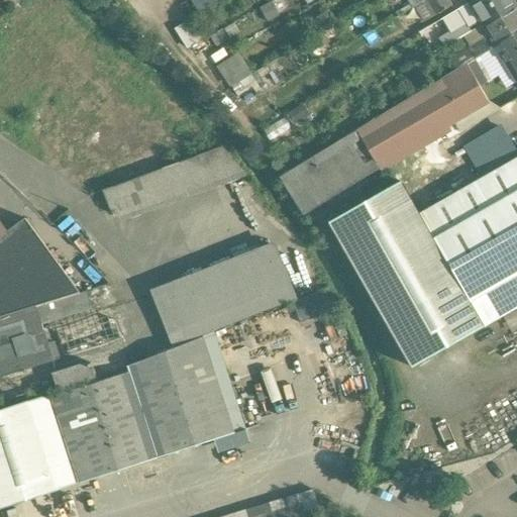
[(187,0),(194,11),(210,0),(187,0)]
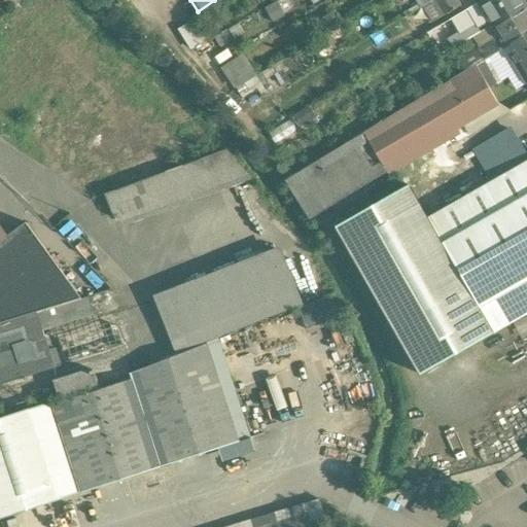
[(445,16),(434,0),(423,7),(432,24),(445,16)]
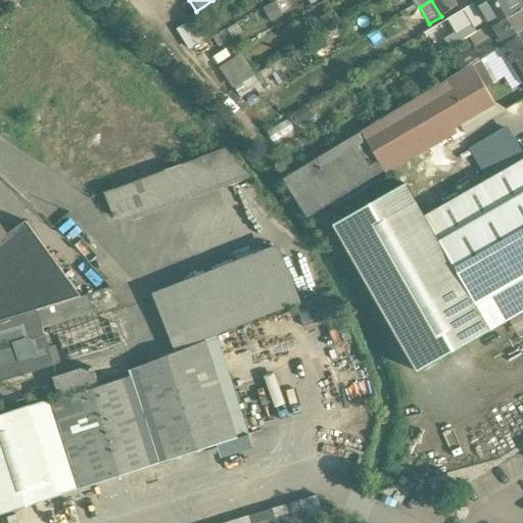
[(452,0),(431,0),(441,16),(457,7),(452,0)]
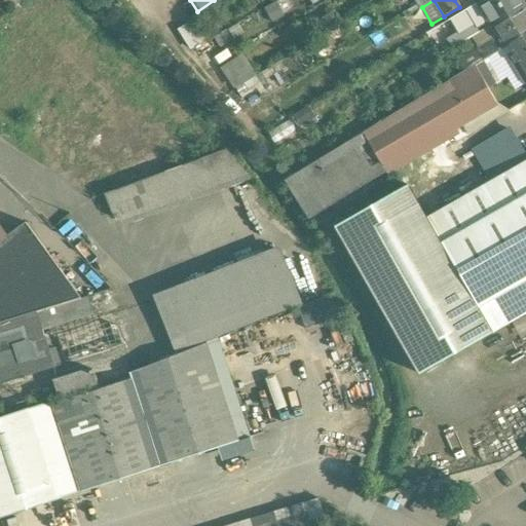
[(519,0),(482,0),(480,2),(493,25),(523,6),(519,0)]
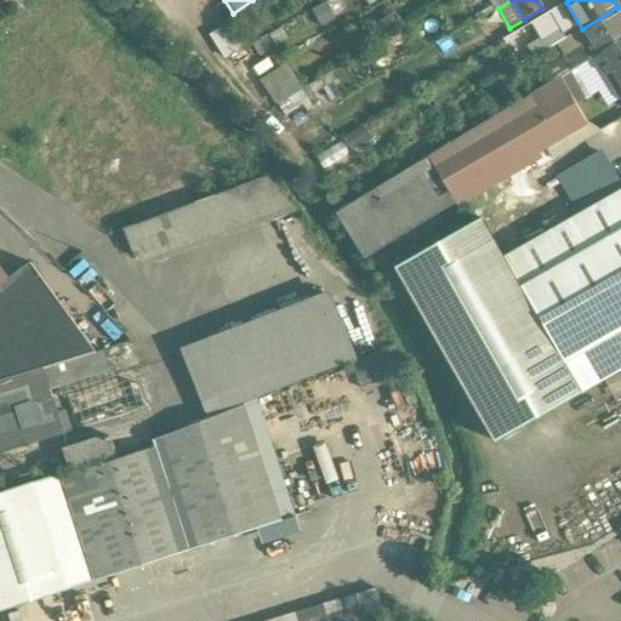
[(570,55),(564,60),(569,66),(573,72),(598,56),(620,40),(620,12),(617,7),(582,29),(590,43),(570,55)]
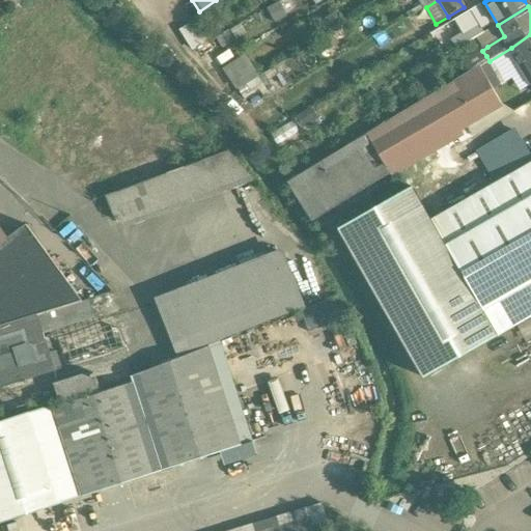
[(470,18),(454,27),(465,45),(480,35),(470,18)]
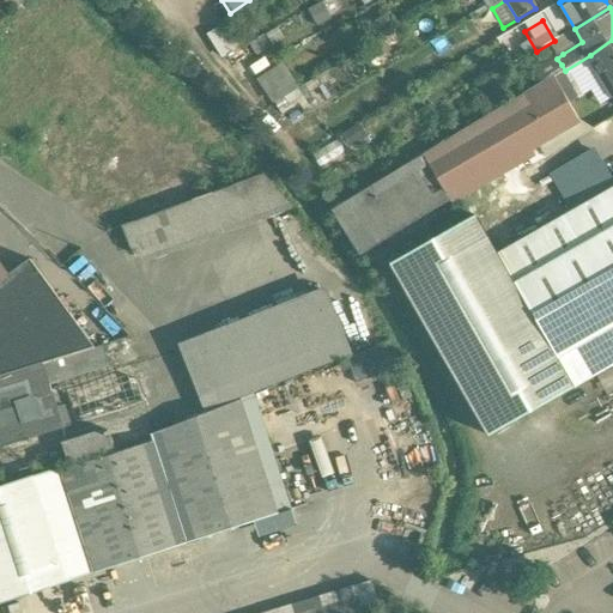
[(204,32),(217,56),(230,48),(217,24),(204,32)]
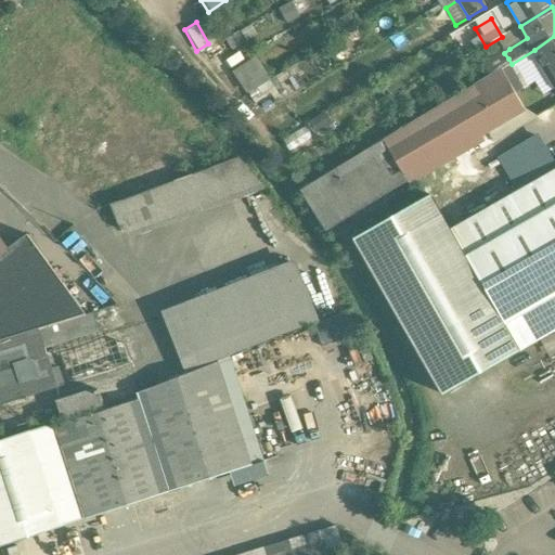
[(554,36),(534,50),(539,56),(537,57),(554,89),(554,88),(554,36)]
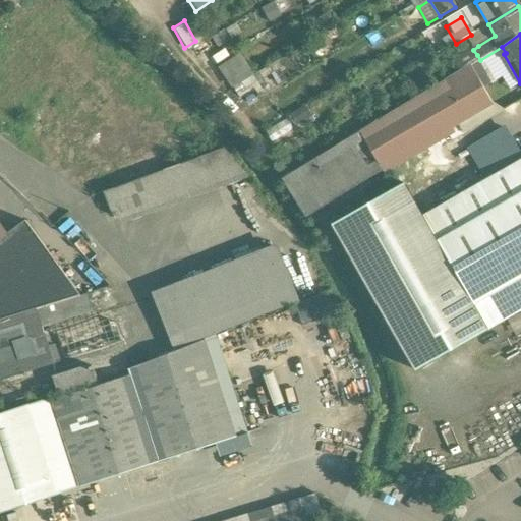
[(471,35),(456,44),(466,61),(477,55),(473,50),(478,46),(471,35)]
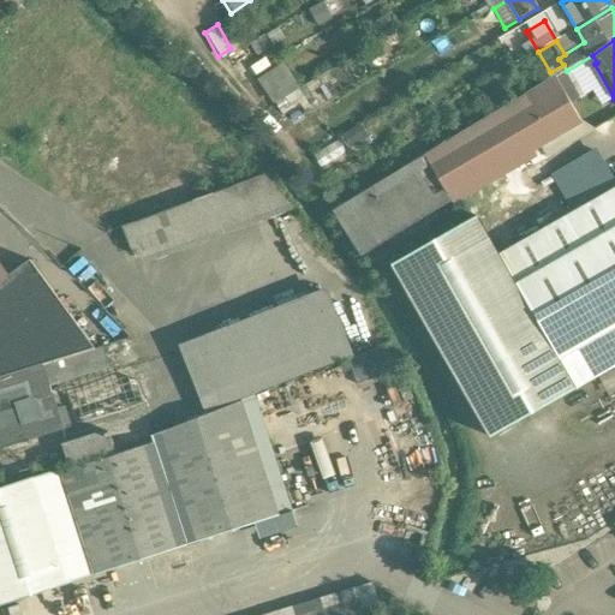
[(586,105),(565,71),(555,77),(577,111),(586,105)]
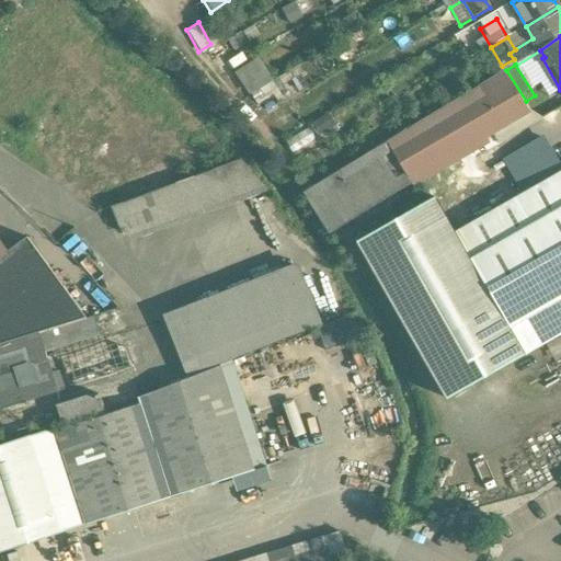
[(506,70),(393,140),(418,181),(490,138),(488,135),(530,110),(526,101),(506,70)]
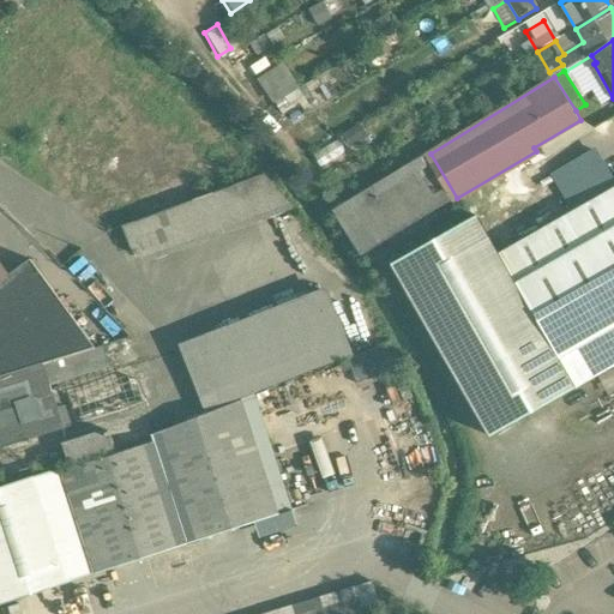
[(299,90),(277,104),(283,115),(306,102),(299,90)]
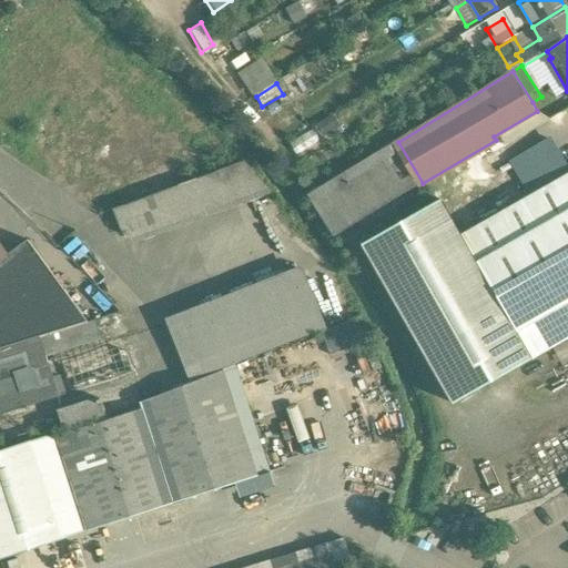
[(398,142),(310,195),(335,236),(423,183),(398,142)]
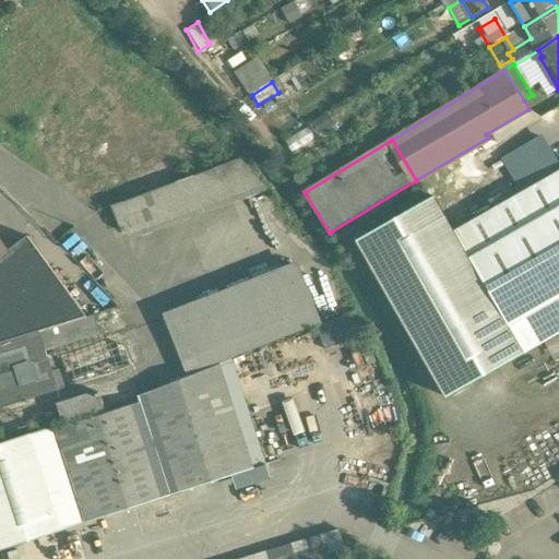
[(501,157),(521,193),(546,179),(526,143),(501,157)]
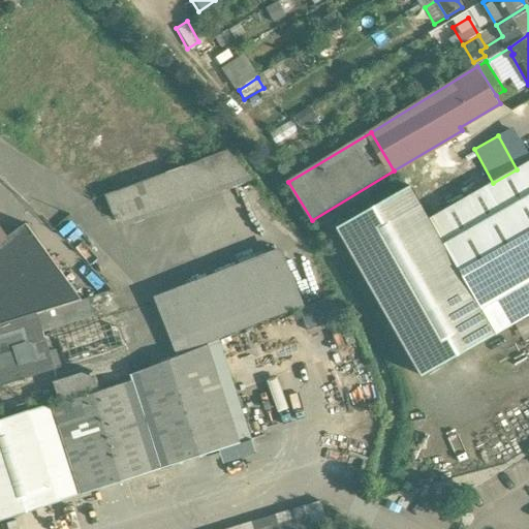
[(226,152),(105,195),(114,219),(235,176),(226,152)]
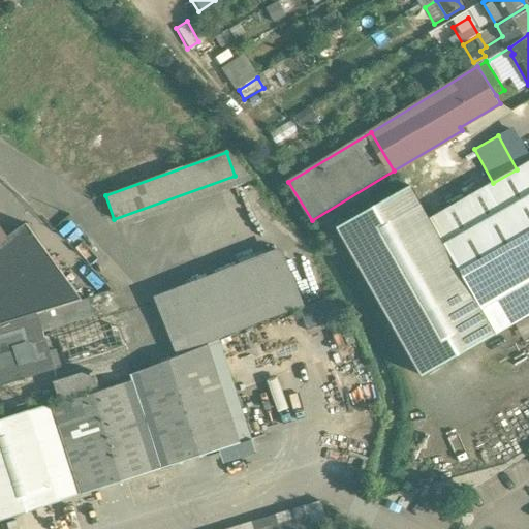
[(528,162),(517,169),(493,183),(430,220),(410,186),(338,228),(423,376),(528,314),(528,162)]
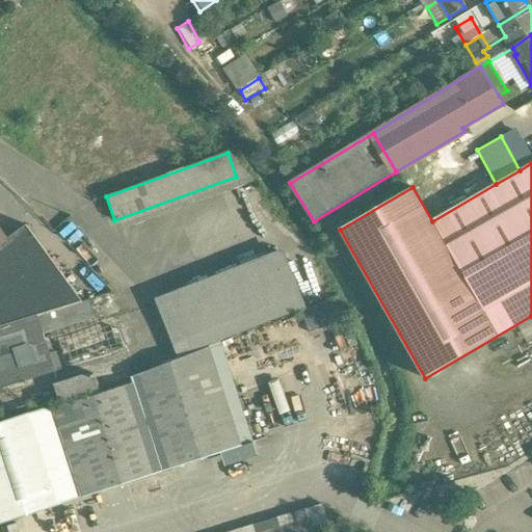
[(182,220),(197,263),(275,234),(260,192),(182,220)]
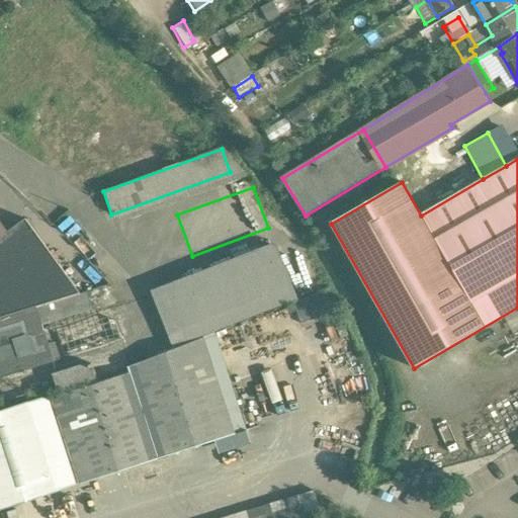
[(0,318),(35,307),(80,293),(25,219),(7,232),(0,222),(0,318)]
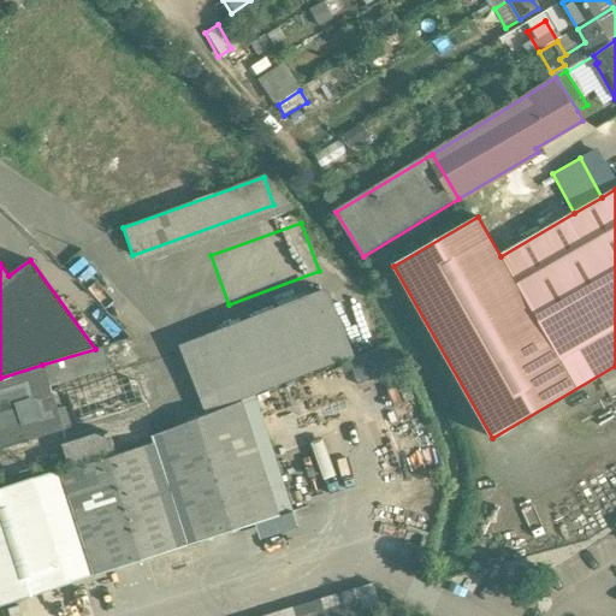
[(327,295),(187,357),(208,415),(351,357),(327,295)]
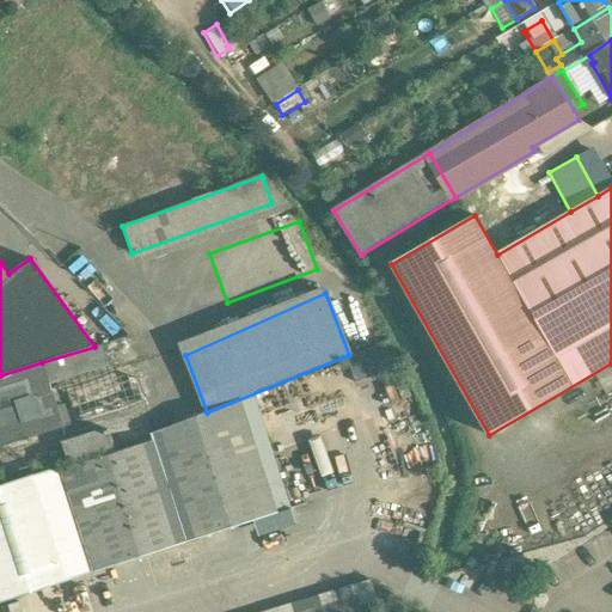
[(95,347),(42,362),(49,383),(110,363),(104,343),(95,347)]
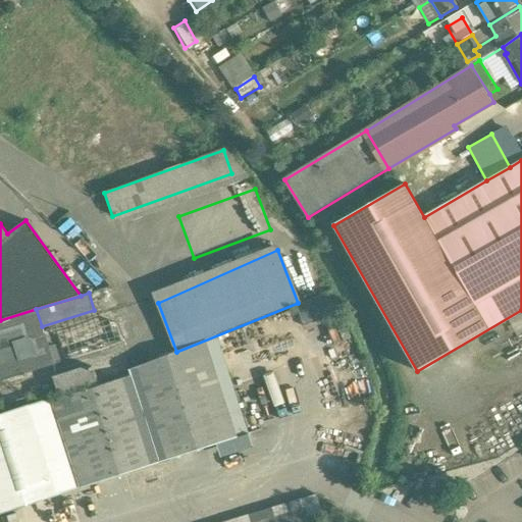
[(36,309),(0,320),(0,380),(54,364),(49,349),(42,326),(36,309)]
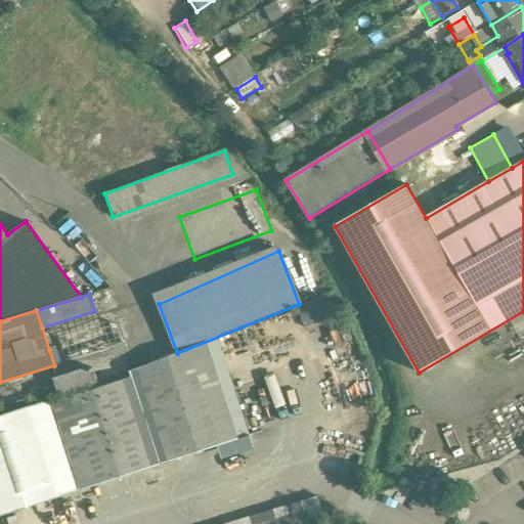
[(119,324),(68,340),(74,359),(125,344),(119,324)]
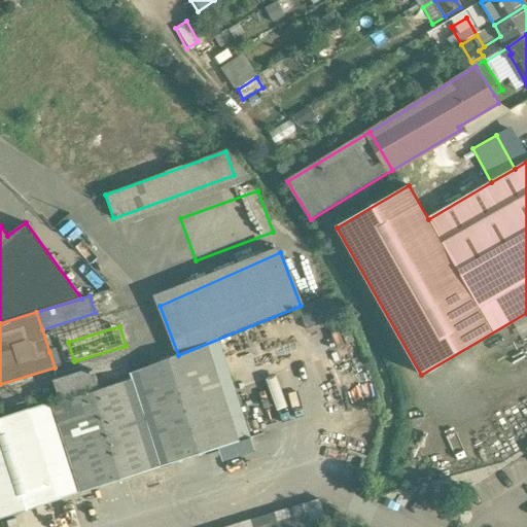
[(219,340),(208,344),(240,442),(251,438),(219,340)]
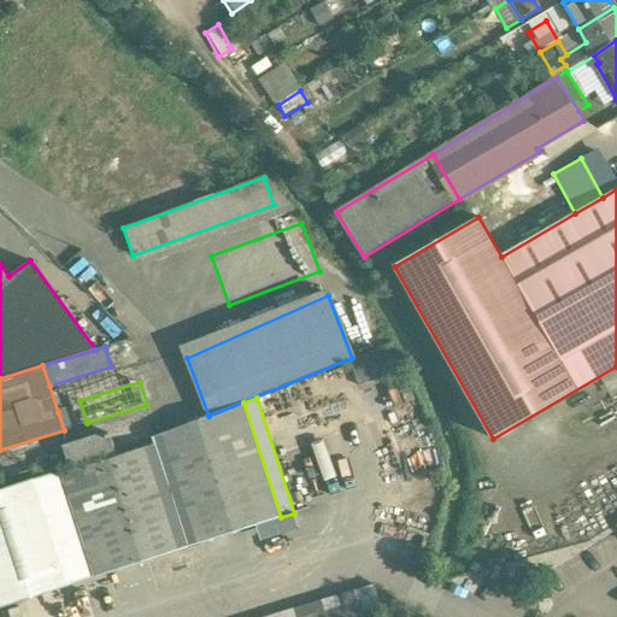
[(244,403),(153,438),(154,444),(188,547),(281,517),(244,403)]
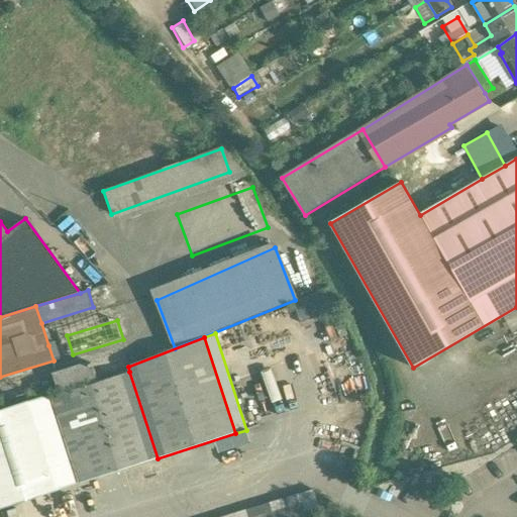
[(62,358),(57,342),(48,345),(54,360),(62,358)]
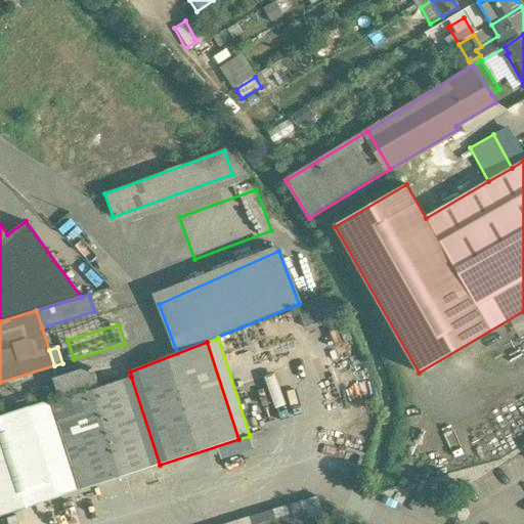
[(94,368),(54,380),(60,397),(98,383),(94,368)]
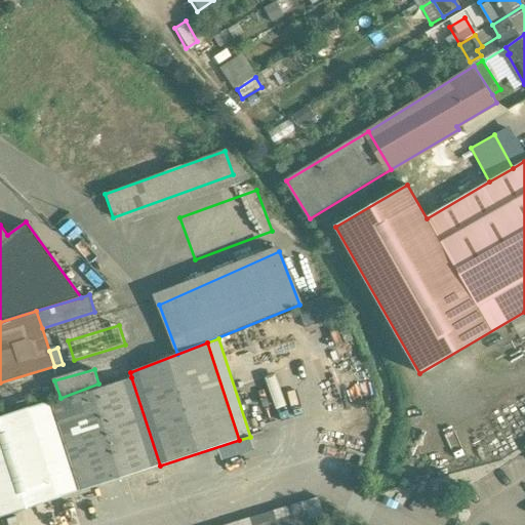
[(131,377),(54,403),(83,491),(160,466),(131,377)]
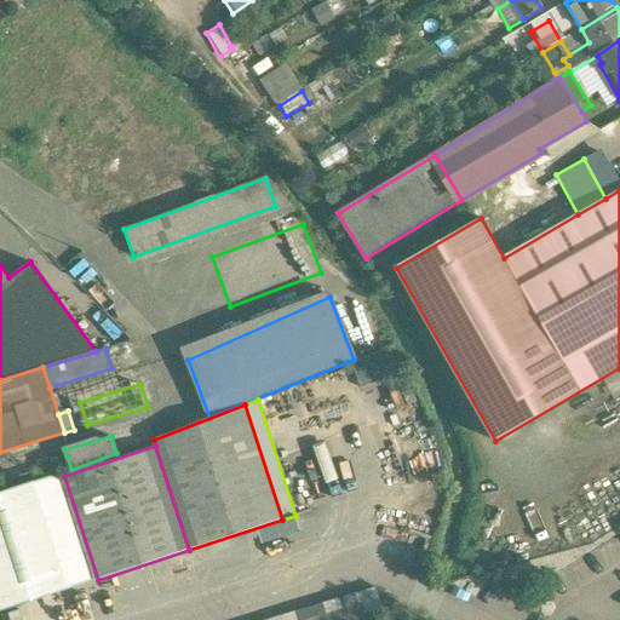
[(98,580),(64,476),(63,476),(63,472),(34,482),(68,590),(98,580)]
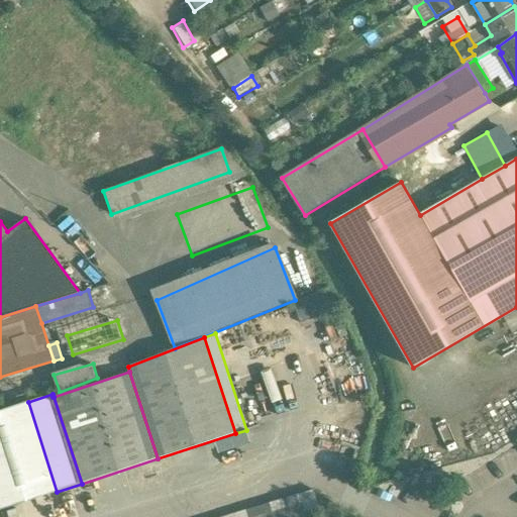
[(28,402),(27,402),(5,409),(33,499),(57,492),(28,402)]
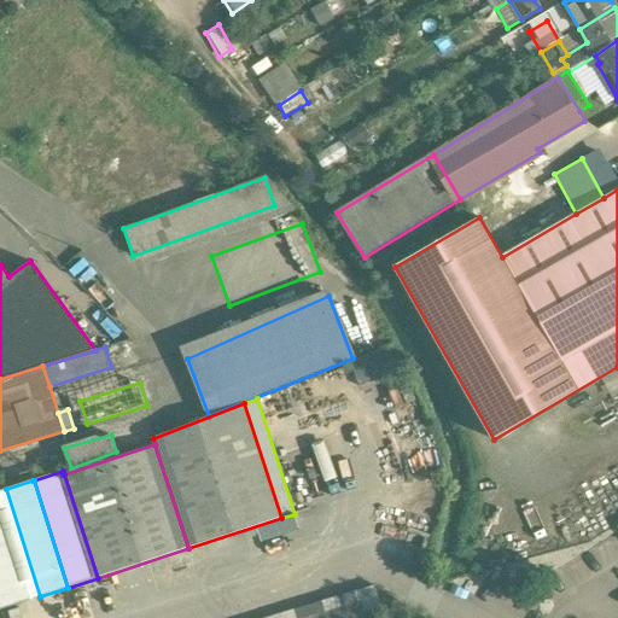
[(6,489),(0,490),(0,608),(40,596),(6,489)]
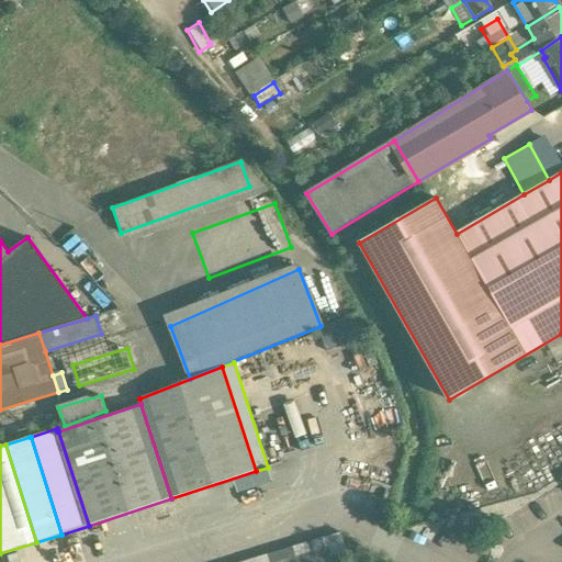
[(341,532),(242,561),(348,561),(350,561),(341,532)]
